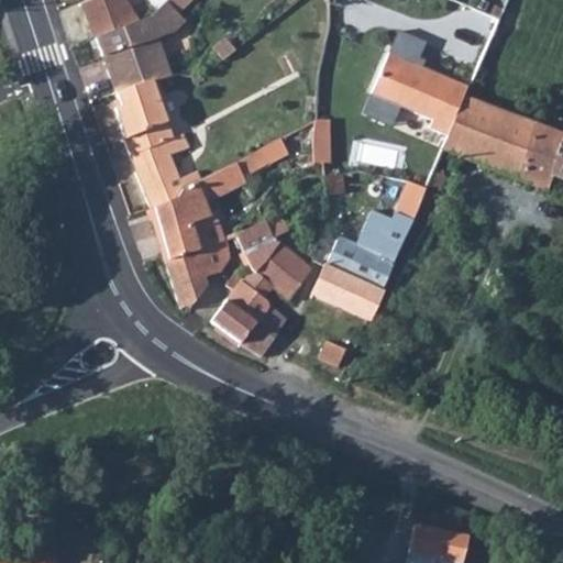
[(84,0),(79,2),(92,34),(136,18),(124,0),(84,0)]
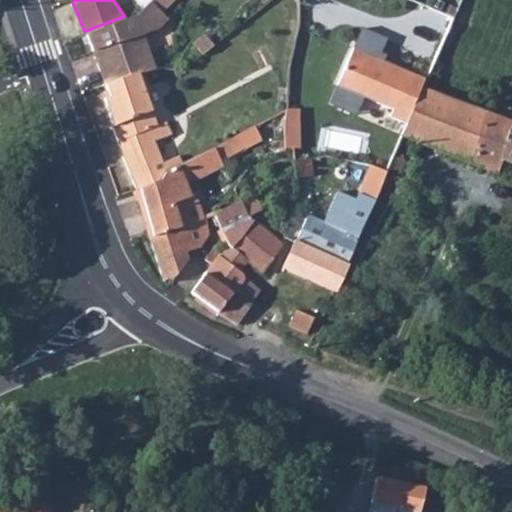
[(124,16),(84,31),(104,82),(155,66),(140,30),(155,24),(160,13),(148,0),(138,10),(133,12),(124,16)]
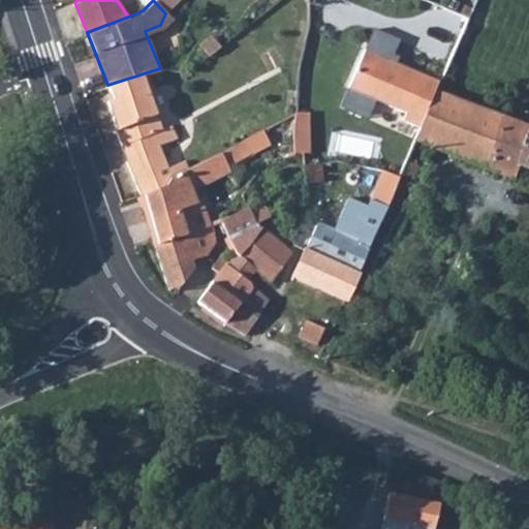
[(405,121),(422,127),(439,89),(441,82),(424,74),(421,80),(385,65),(398,39),(373,28),(338,109),(366,122),(374,100),(407,115),(405,121)]
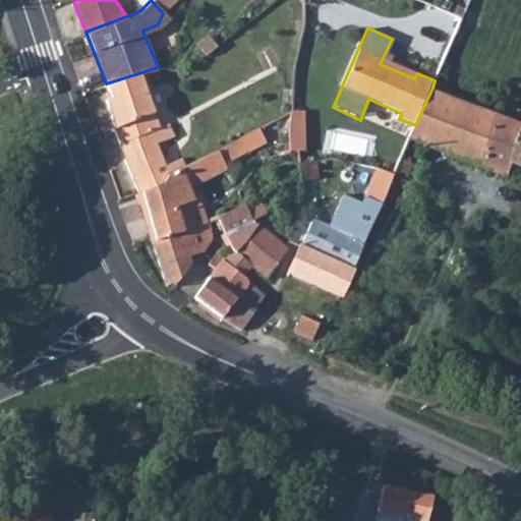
[(158,67),(106,83),(112,96),(105,100),(138,194),(167,183),(166,173),(185,164),(182,156),(165,163),(156,140),(174,134),(170,122),(152,128),(147,113),(155,110),(155,108),(173,102),(162,66),(158,67)]
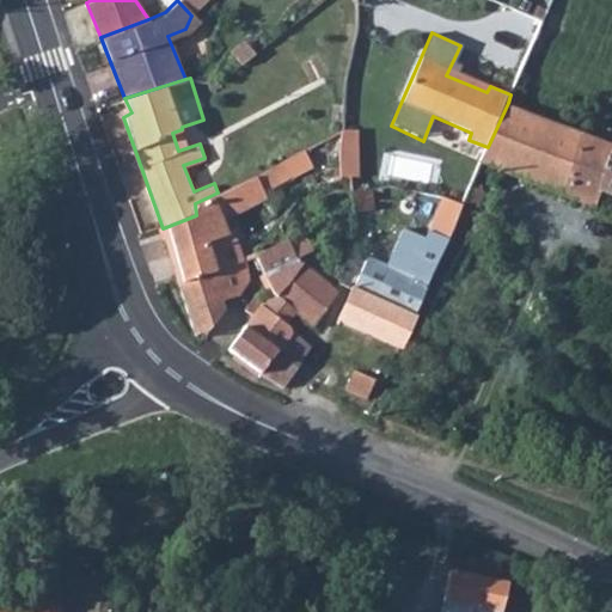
[(488,147),(483,159),(598,206),(605,189),(611,191),(611,144),(508,103),(488,147)]
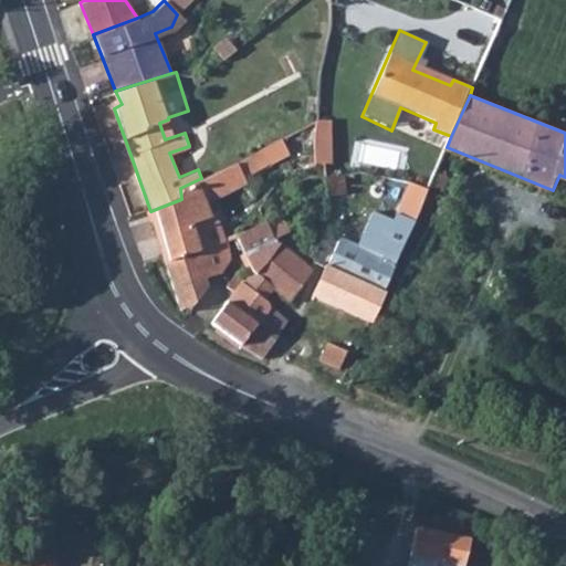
[(181,199),(150,211),(165,262),(222,240),(213,212),(208,212),(205,201),(245,184),(243,175),(270,159),(263,147),(239,163),(232,163),(201,178),(180,188),(181,199)]
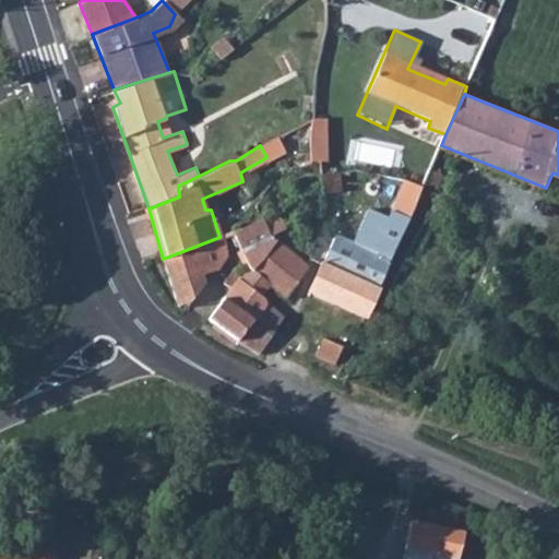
[(431,168),(424,183),(439,188),(445,175),(431,168)]
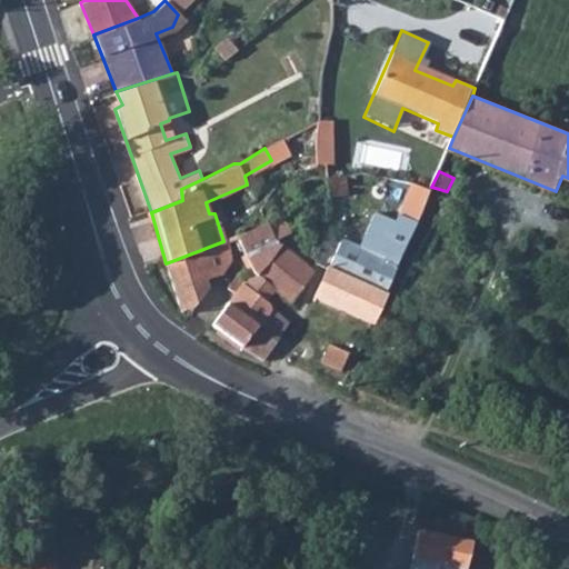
[(343,173),(328,176),(330,195),(346,193),(343,173)]
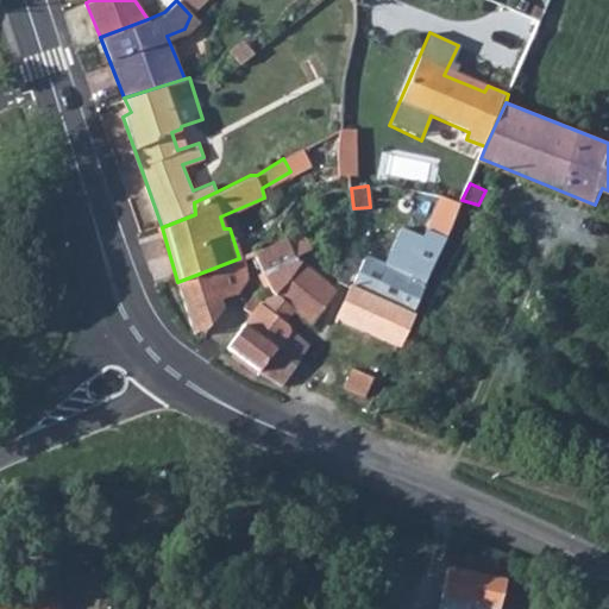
[(352,288),(338,319),(397,346),(446,238),(462,200),(443,195),(410,272),(368,253),(352,288)]
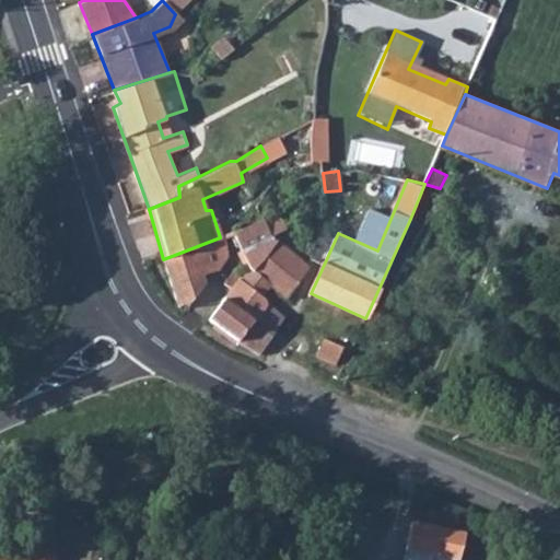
[(261,217),(229,233),(246,265),(270,284),(286,296),(307,266),(305,264),(273,236),(261,217)]
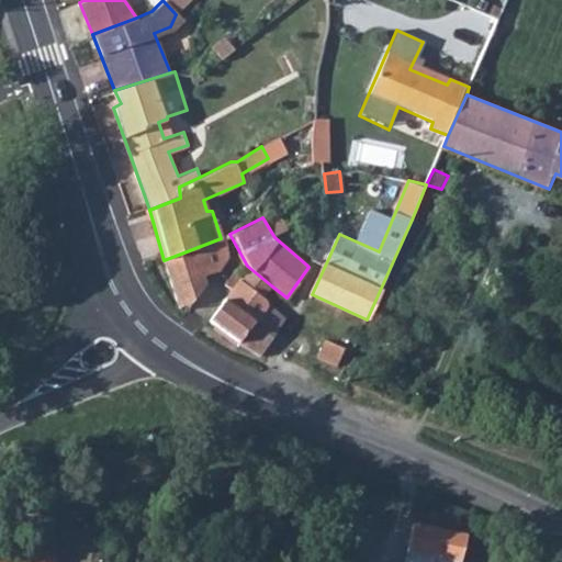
[(221,238),(164,260),(180,310),(208,299),(201,276),(218,270),(227,257),(221,238)]
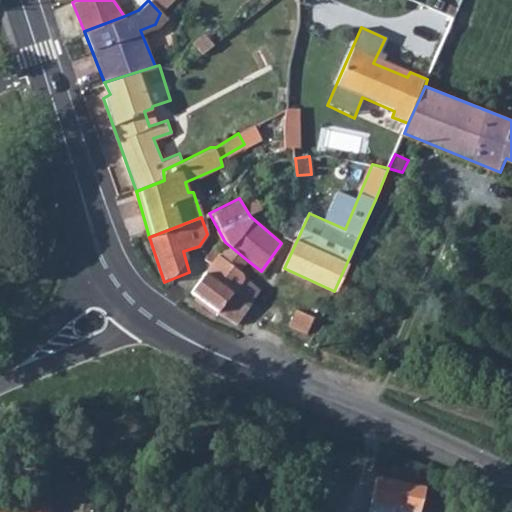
[(208,271),(191,295),(233,323),(237,323),(243,315),(258,290),(240,270),(247,260),(225,242),(218,252),(212,249),(205,260),(210,264),(208,271)]
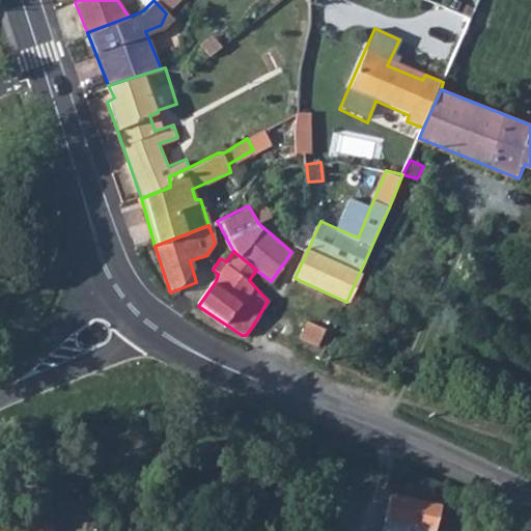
[(389,495),(381,530),(435,530),(441,506),(389,495)]
